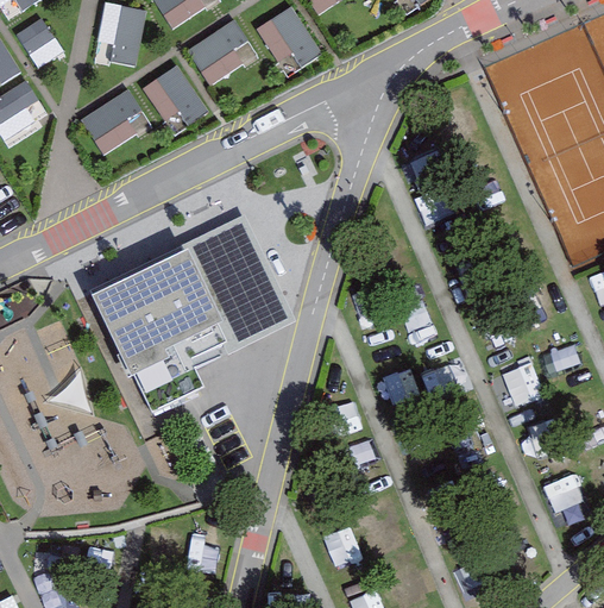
[(0,0),(0,7),(7,20),(43,0),(0,0)]
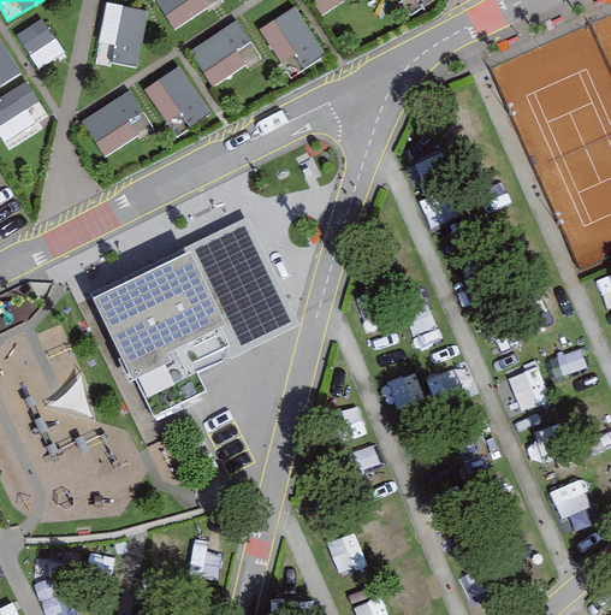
[(156,0),(170,28),(221,5),(219,0),(156,0)]
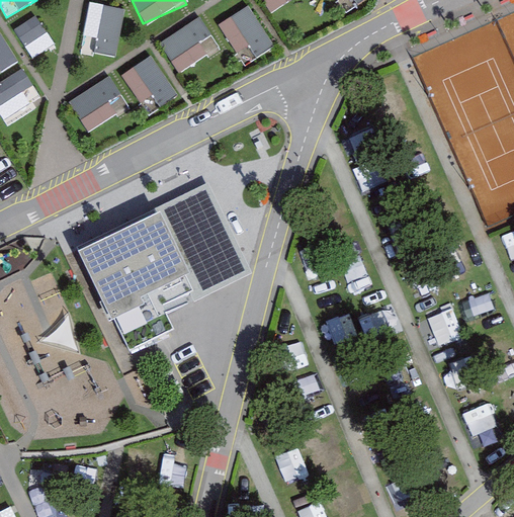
[(262,0),(271,13),(291,0),(262,0)]
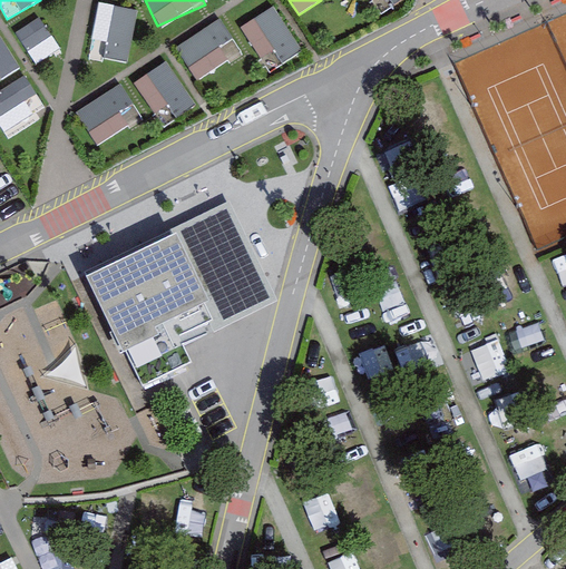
[(97,5),(95,38),(107,39),(106,54),(129,55),(133,8),(97,5)]
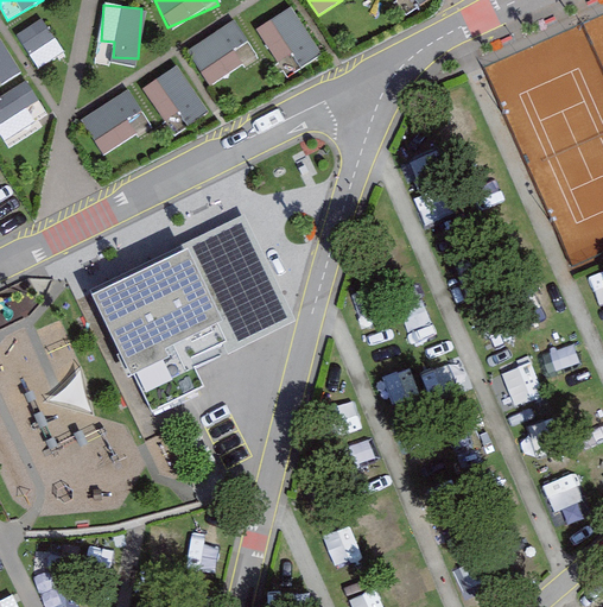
[(277,67),(315,46),(293,6),(255,25),(277,67)]
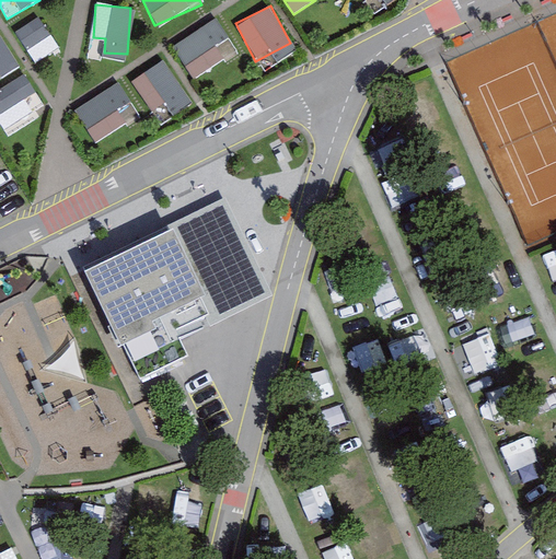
[(39,18),(15,32),(33,58),(56,44),(39,18)]
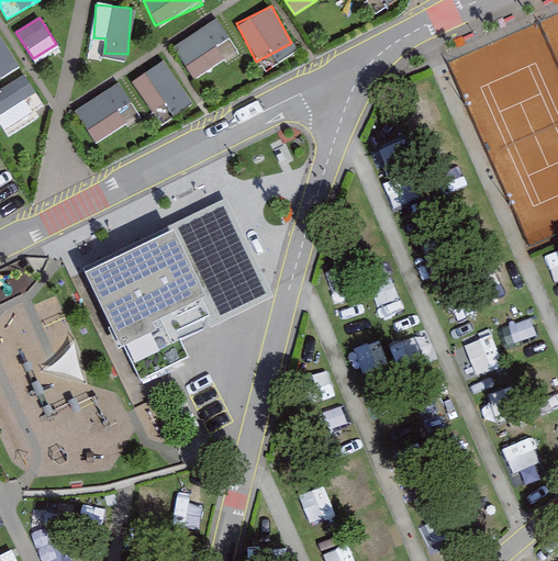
[(214,45),(227,36),(216,19),(173,47),(194,80),(224,59),(214,45)]
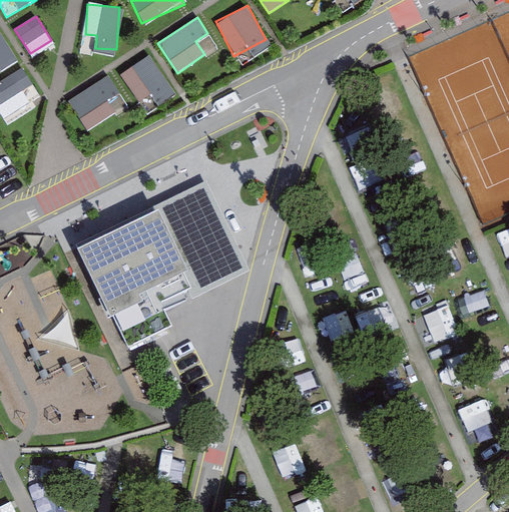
[(0,68),(1,70),(17,63),(0,27),(0,68)]
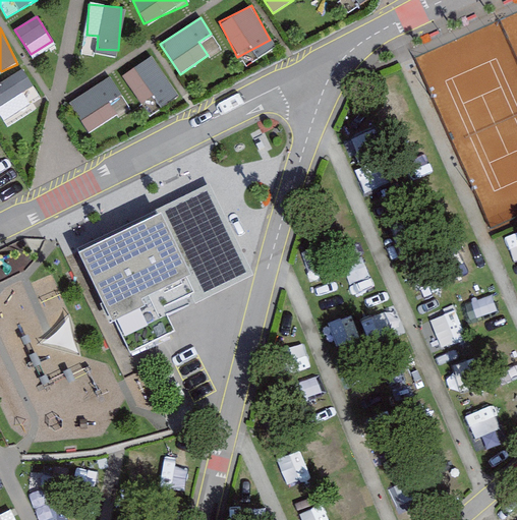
[(148,113),(177,93),(151,55),(122,74),(148,113)]
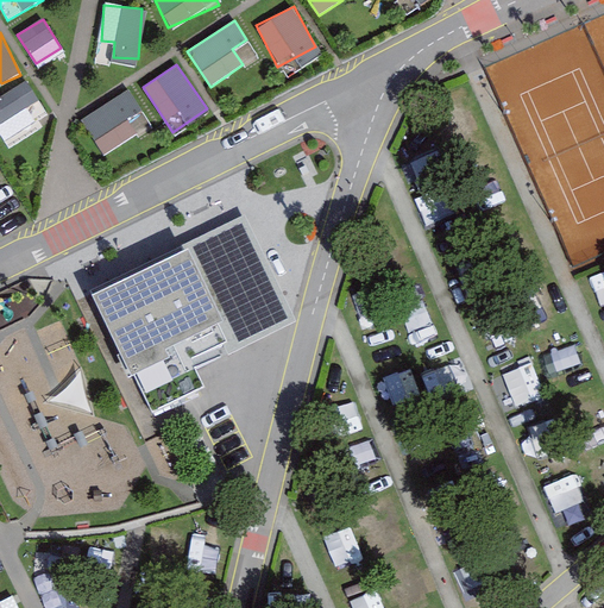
[(0,133),(4,140),(44,117),(24,82),(0,96),(0,133)]
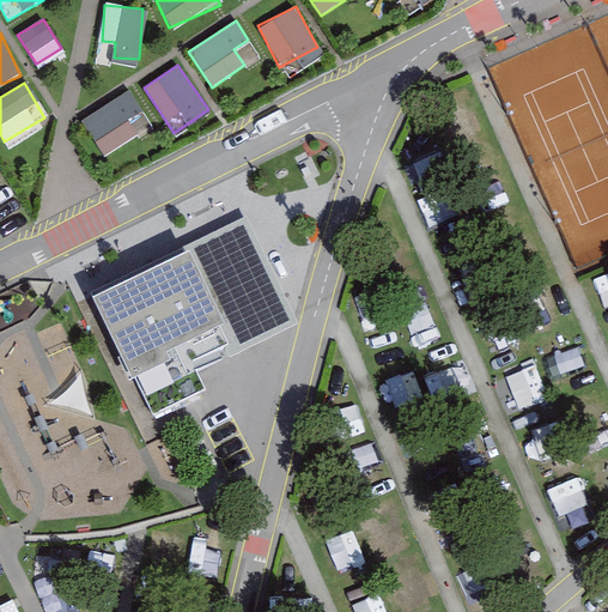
[(80,122),(104,158),(150,128),(126,92),(80,122)]
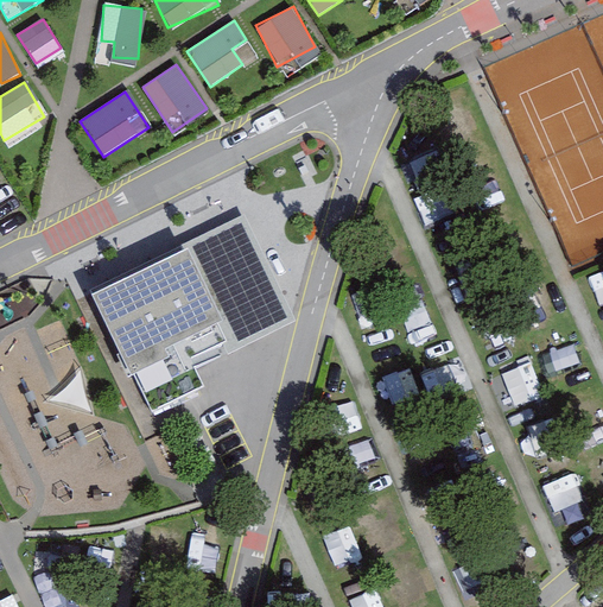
[(86,292),(147,416),(203,389),(195,371),(291,323),(237,216),(86,292)]
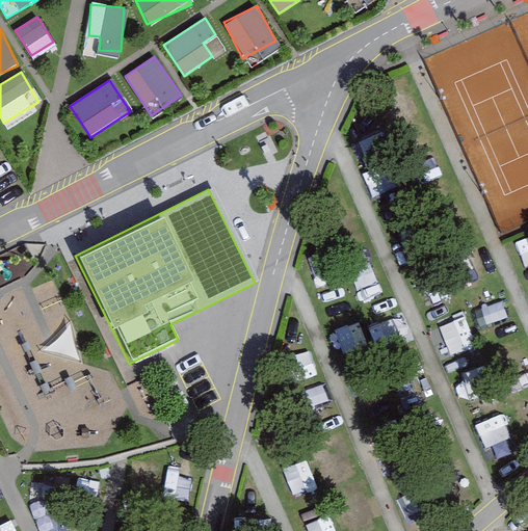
[(18,530),(12,518),(0,524),(0,530),(18,530)]
